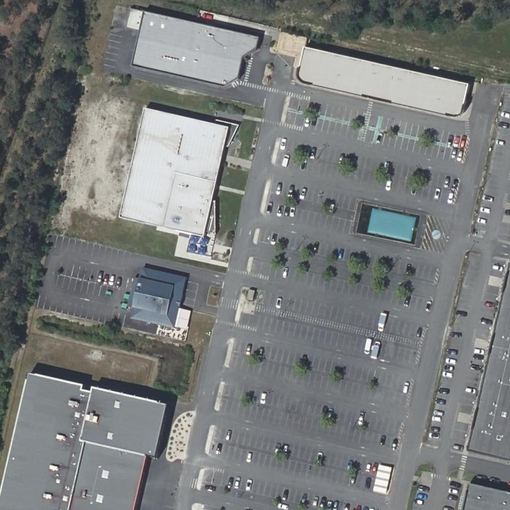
[(202,22),(129,6),(124,27),(139,31),(131,66),(224,87),(232,81),(238,77),(242,56),(248,52),(255,47),(257,35),(202,22)]
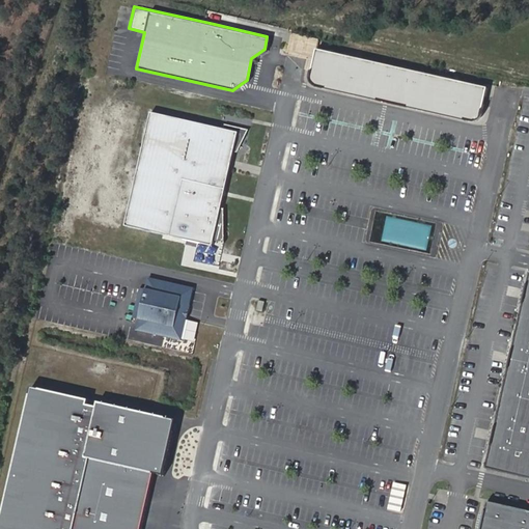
[(312,43),(303,84),(310,85),(373,100),(430,113),(476,123),(484,126),(494,84),(312,43)]
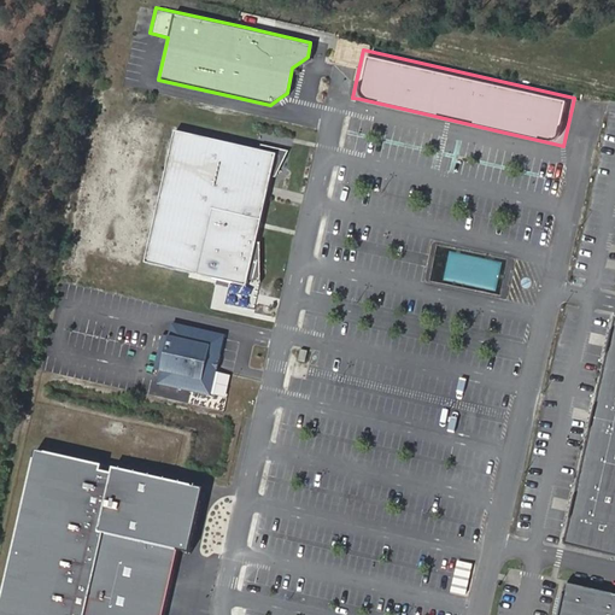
[(274,153),(175,132),(146,261),(245,283),(267,185),(274,153)]
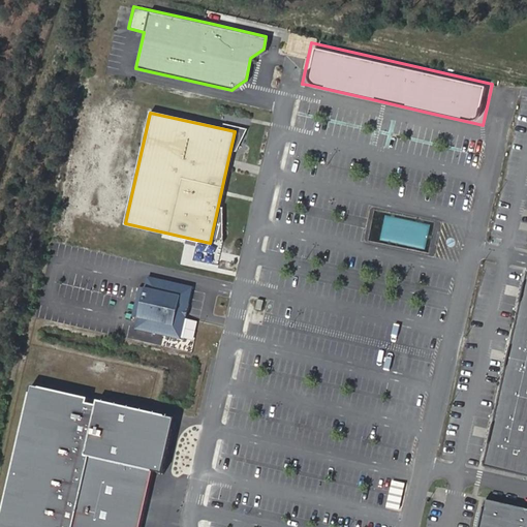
[(526,271),(523,291),(508,355),(485,465),(526,473),(526,271)]
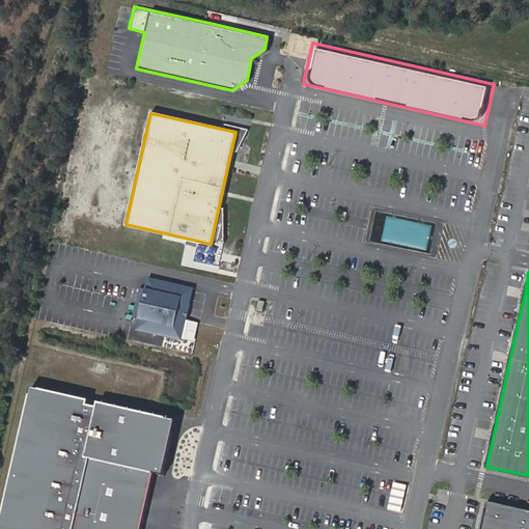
[(137,328),(181,339),(187,315),(194,286),(145,275),(141,290),(136,289),(130,315),(139,317),(137,328)]
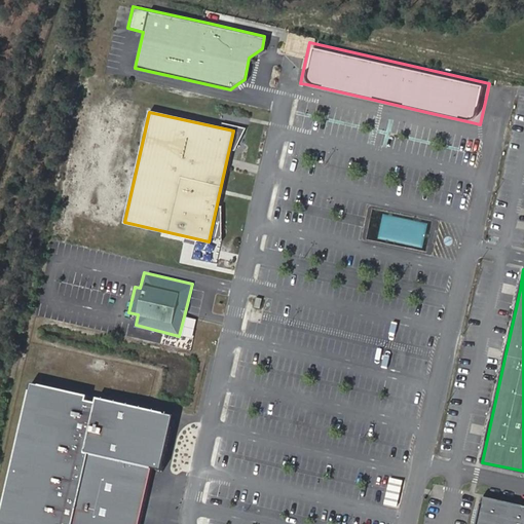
[(85,395),(31,382),(0,514),(0,523),(137,523),(140,511),(150,466),(161,469),(174,414),(97,397),(95,400),(85,398),(85,395)]
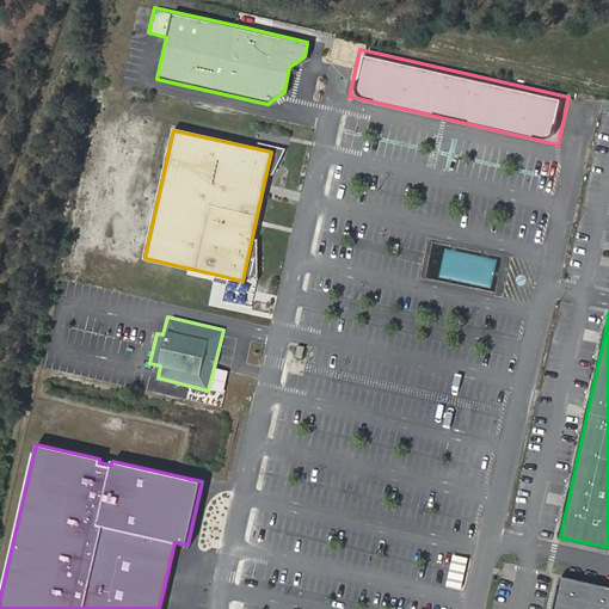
[(457,588),(466,557),(450,553),(442,583),(457,588)]
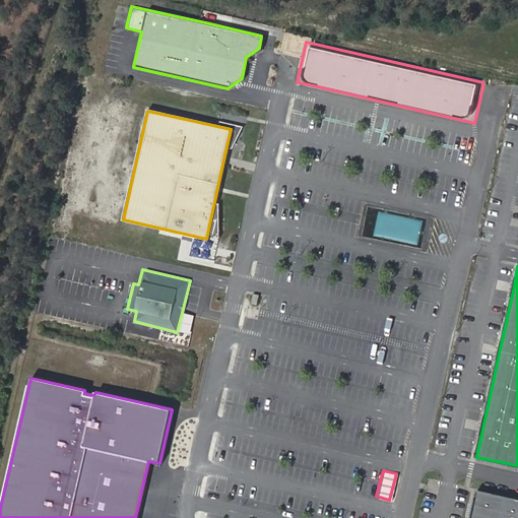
[(517,517),(517,497),(475,489),(471,508),(468,517),(517,517)]
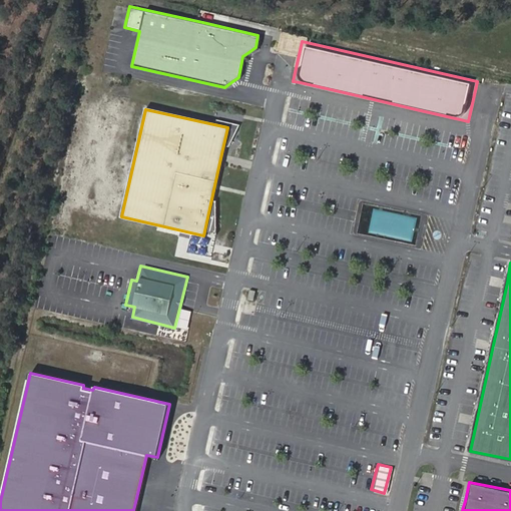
All buildings are outlined.
